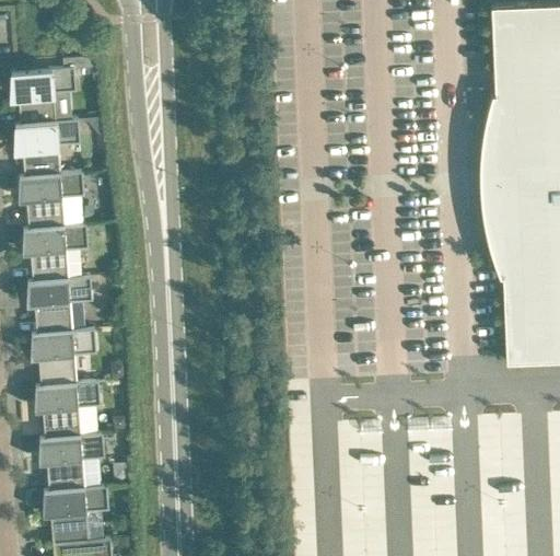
[(485,119),(483,125),(496,125),(501,244),(489,245),(491,252),(492,257),(494,264),(497,269),(499,276),(502,276),(506,362),(559,360),(559,3),(491,7),(494,93),(491,94),(490,100),(488,106),(487,113),(485,119)]
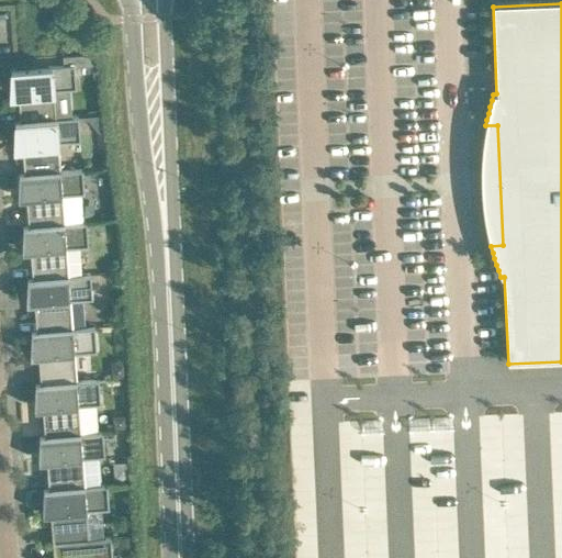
[(20,124),(56,122),(54,93),(76,91),(74,67),(11,73),(10,97),(18,96),(20,124)]
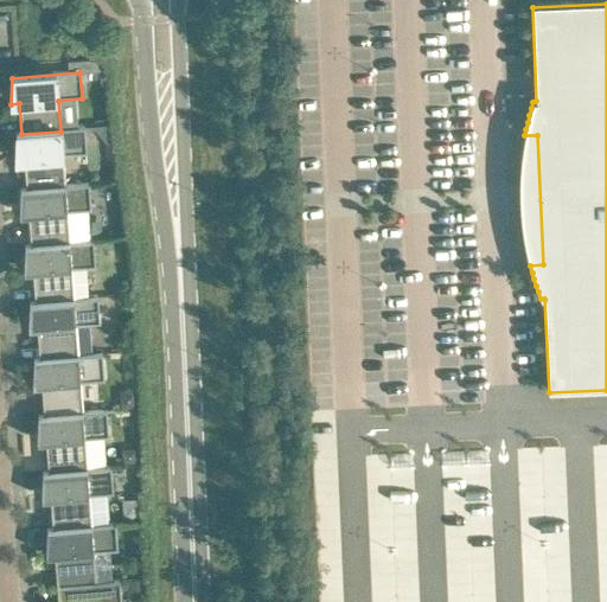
[(26,191),(65,189),(62,158),(87,155),(84,129),(61,132),(21,134),(17,135),(16,161),(24,160),(26,191)]
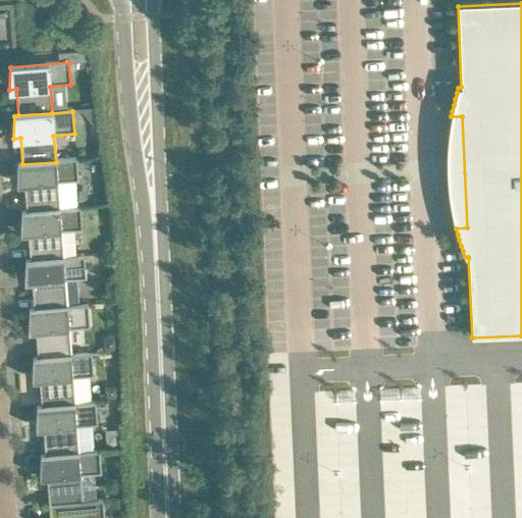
[(75,209),(74,183),(79,183),(76,160),(56,162),(22,164),(17,164),(16,187),(23,187),(25,213),(75,209)]
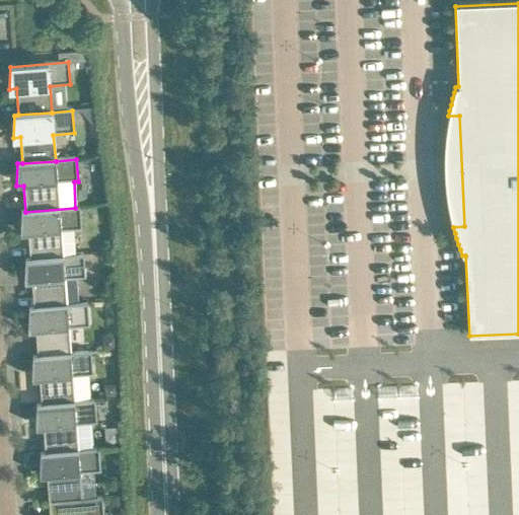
[(75,256),(73,231),(81,230),(80,208),(75,208),(25,212),(21,212),(20,234),(27,234),(29,261),(75,256)]
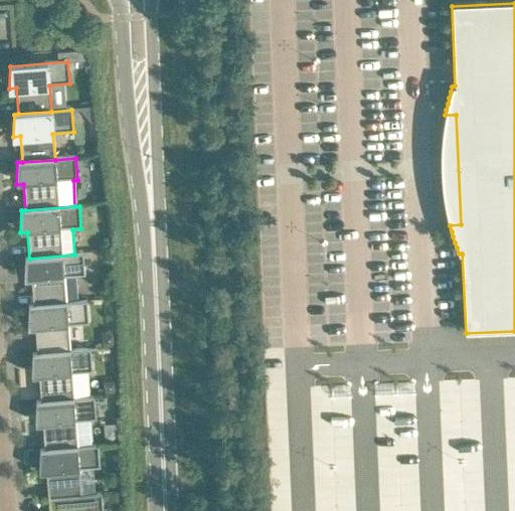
[(33,307),(66,304),(64,278),(84,277),(82,254),(74,254),(29,259),(25,259),(24,281),(31,281),(33,307)]
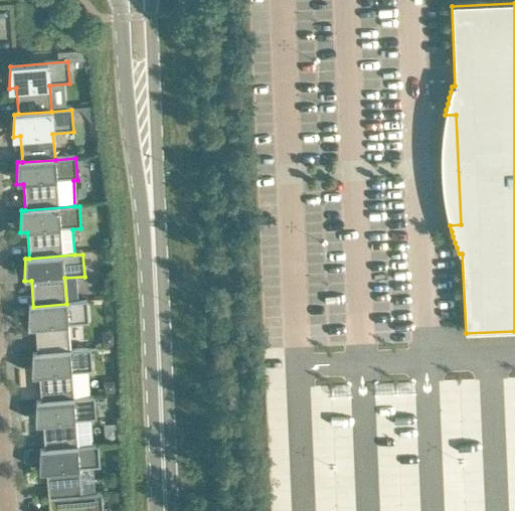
[(37,354),(69,352),(67,326),(89,324),(87,302),(66,304),(33,307),(28,307),(27,329),(35,329),(37,354)]
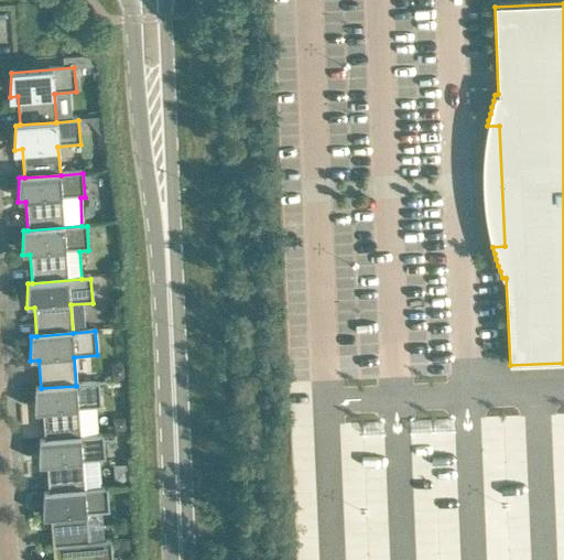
[(112,383),(127,381),(128,381),(127,366),(111,367),(112,383)]
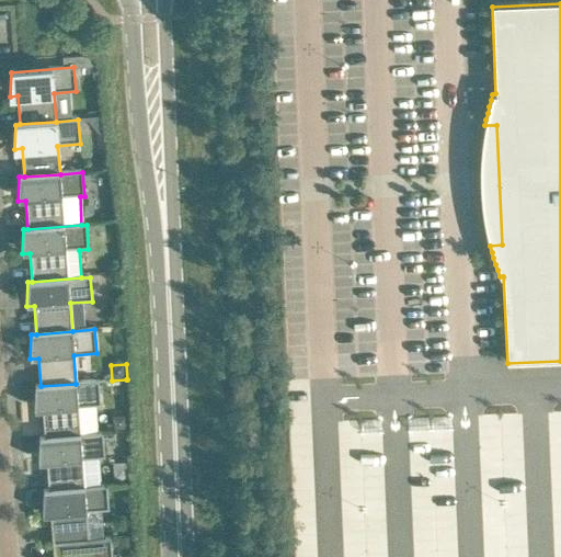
[(35,387),(34,411),(42,410),(44,439),(98,435),(95,407),(101,406),(99,382),(76,384),(41,386),(35,387)]
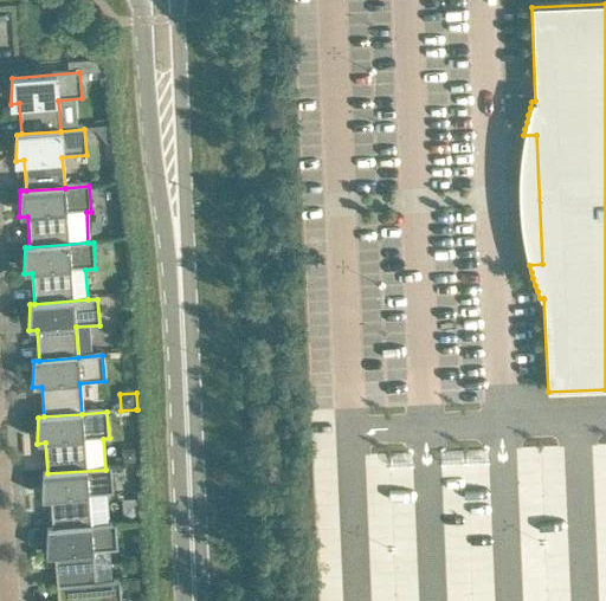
[(121,451),(122,466),(137,465),(136,448),(121,451)]
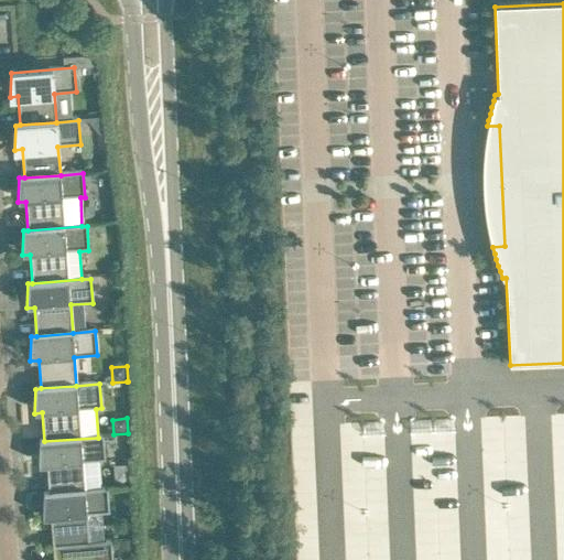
[(49,494),(101,490),(99,462),(105,461),(102,437),(98,438),(44,441),(40,442),(39,466),(46,465),(49,494)]
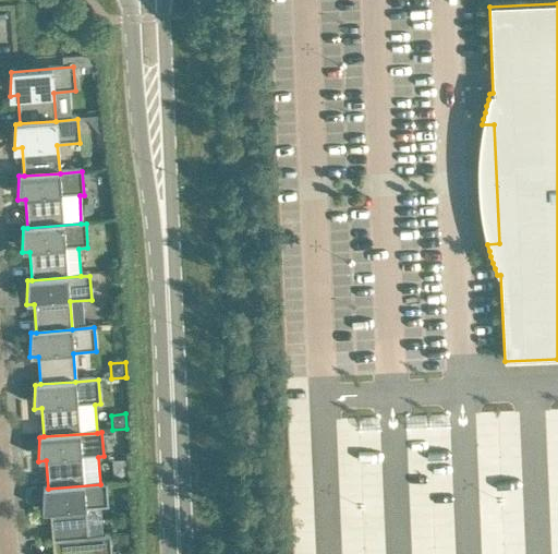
[(44,490),(43,514),(50,513),(52,542),(88,538),(85,510),(108,508),(106,484),(100,484),(48,489),(44,490)]
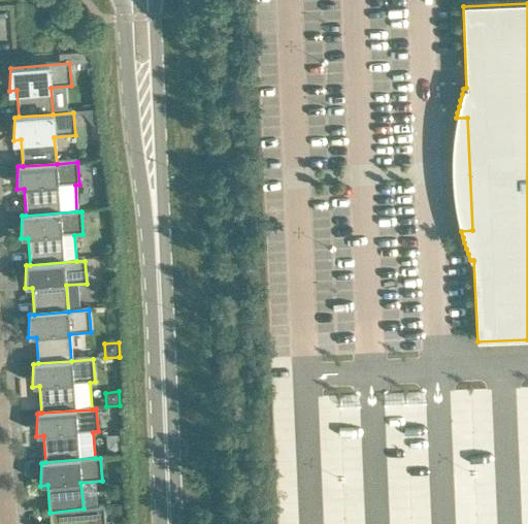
[(105,523),(104,508),(84,509),(50,513),(51,523),(105,523)]
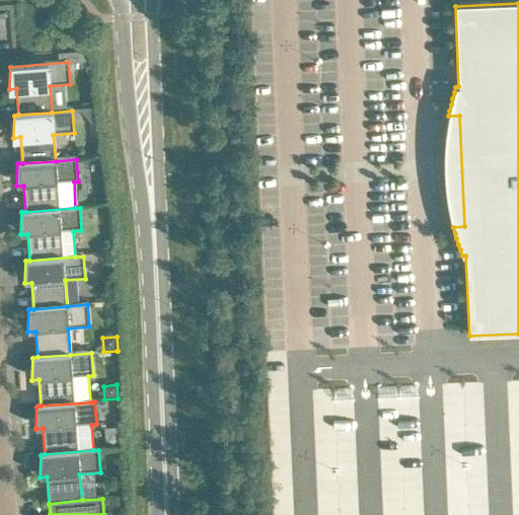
[(122,499),(109,500),(110,513),(123,512),(122,499)]
